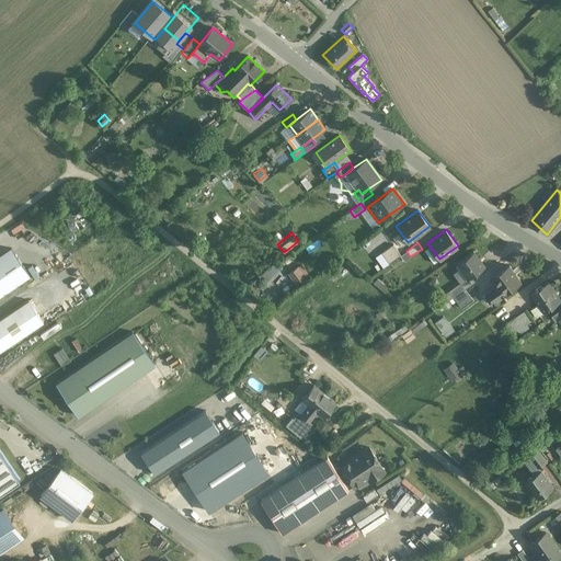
[(393,244),(381,253),(389,263),(401,255),(393,244)]
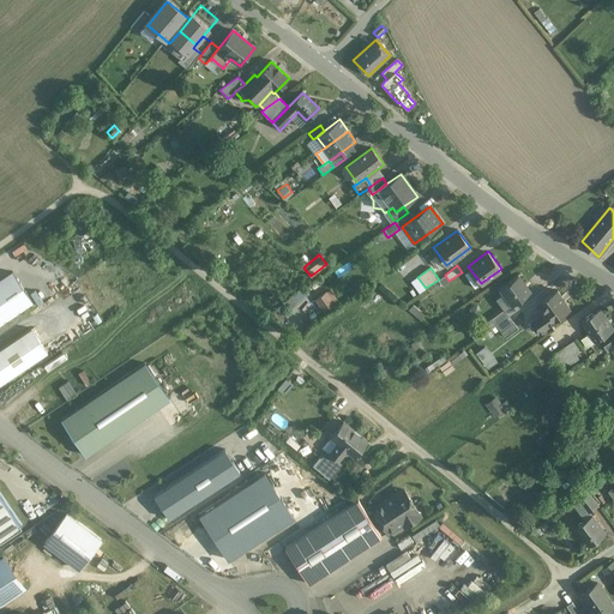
[(12,272),(0,281),(0,323),(32,301),(12,272)]
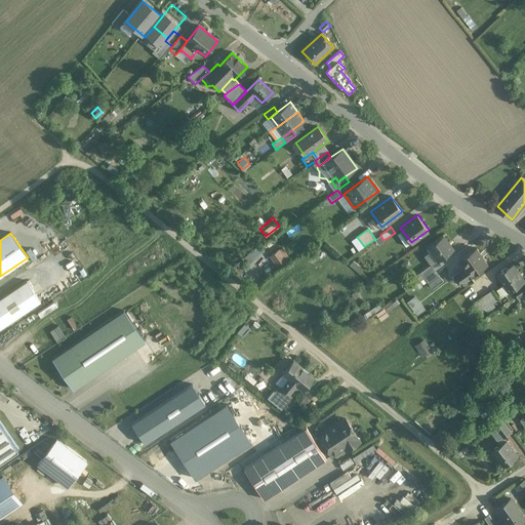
[(443,235),(427,246),(430,250),(423,255),(431,265),(431,266),(441,258),(453,249),(443,235)]
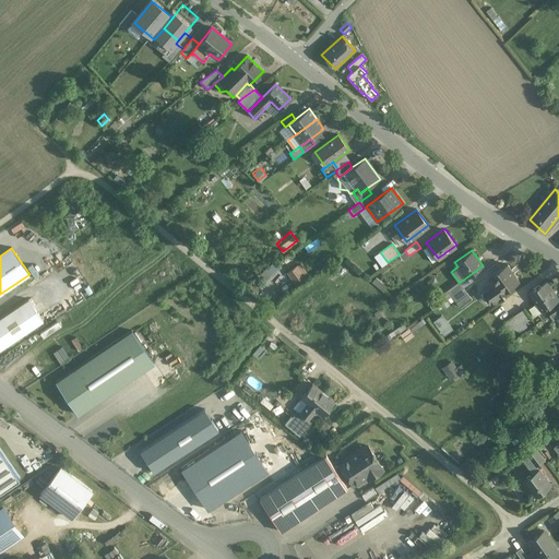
[(292,278),(306,271),(300,262),(287,271),(292,278)]
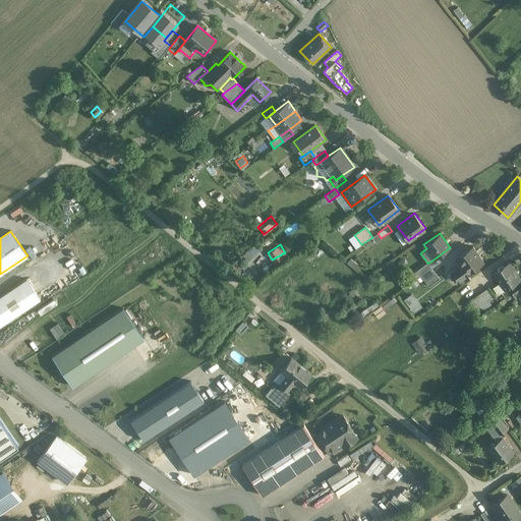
[(462,265),(449,274),(455,283),(468,274),(468,275),(470,273),(484,263),(473,246),(457,258),(462,265)]
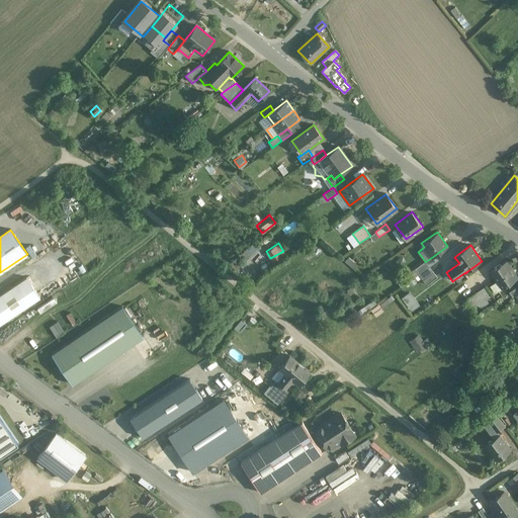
[(435,255),(425,262),(429,266),(438,260),(435,255)]
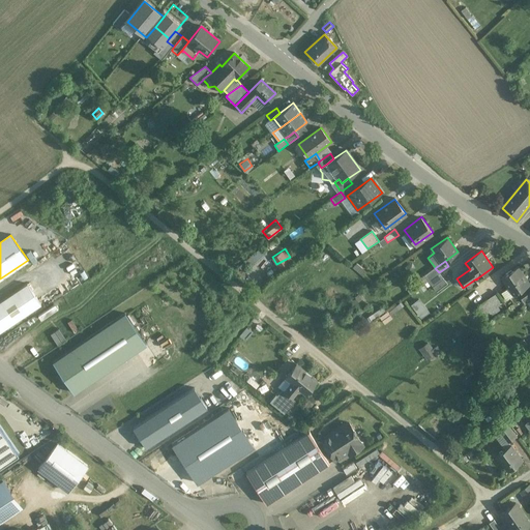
[(435,267),(424,274),(429,281),(439,272),(435,268),(435,267)]
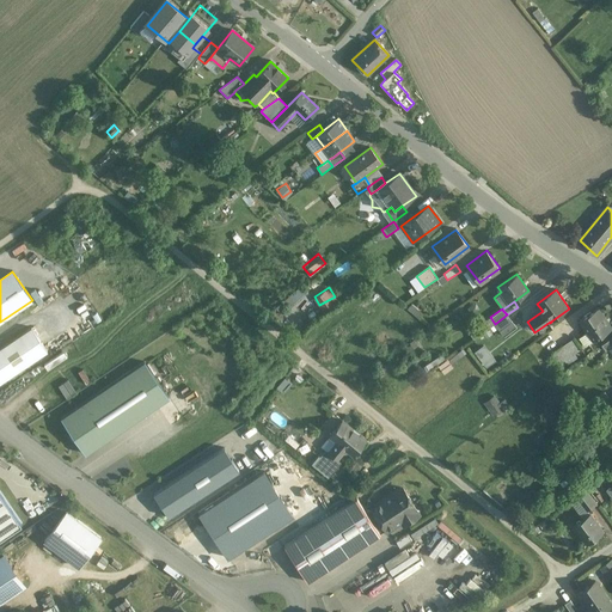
[(611,329),(599,308),(580,320),(594,342),(611,329)]
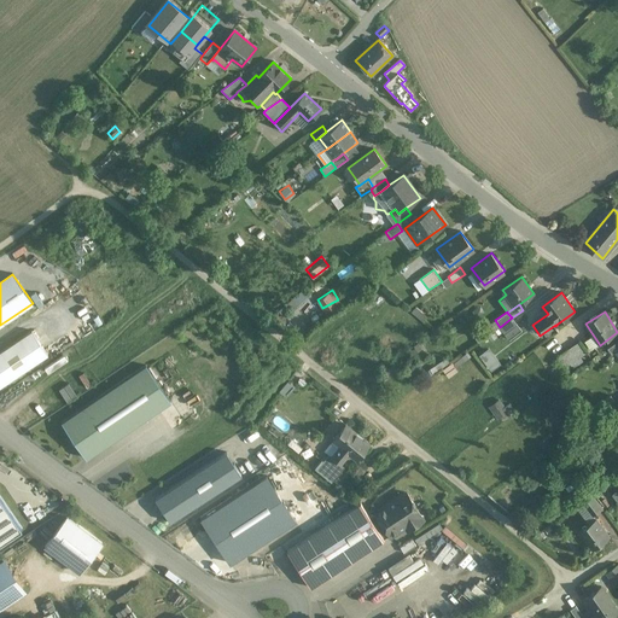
[(512,318),(500,327),(505,334),(517,325),(512,318)]
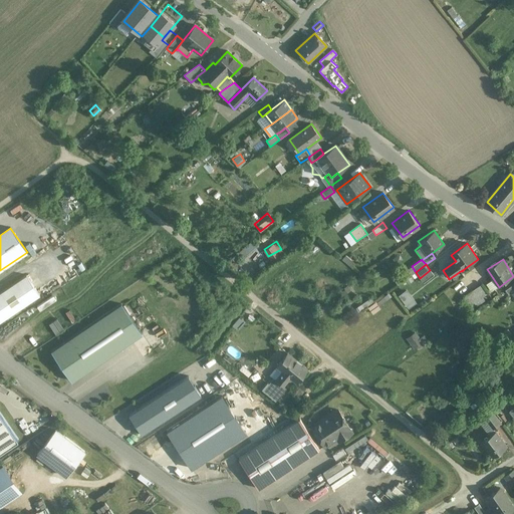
[(412,266),(395,279),(399,284),(404,280),(416,272),(412,266)]
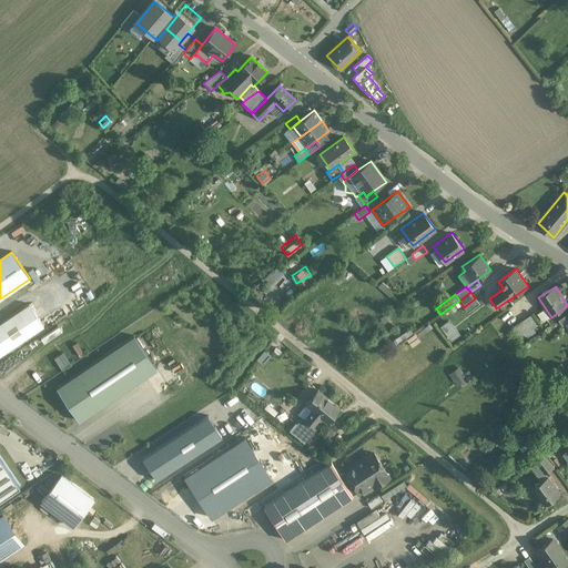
[(475,298),(464,307),(468,313),(479,304),(475,298)]
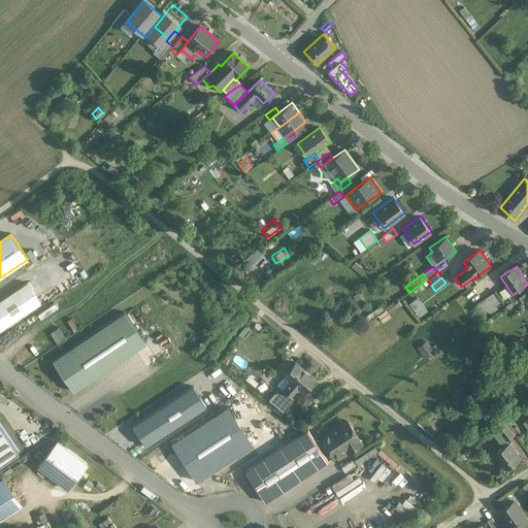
[(27,283),(0,300),(0,330),(41,303),(27,283)]
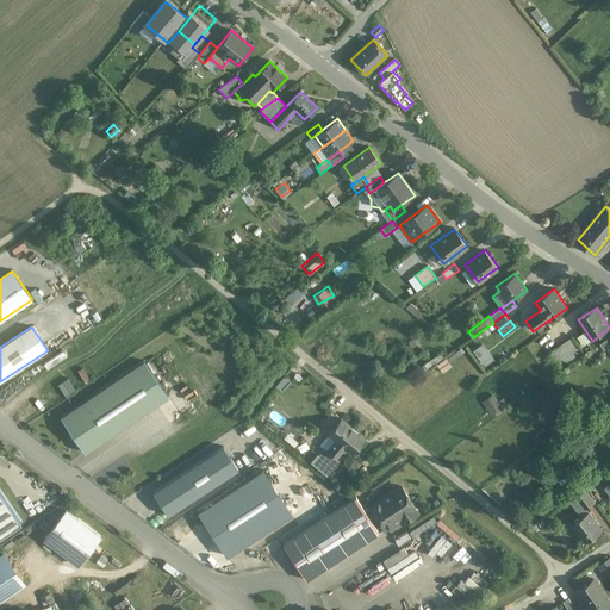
[(573,338),(555,349),(561,360),(579,348),(573,338)]
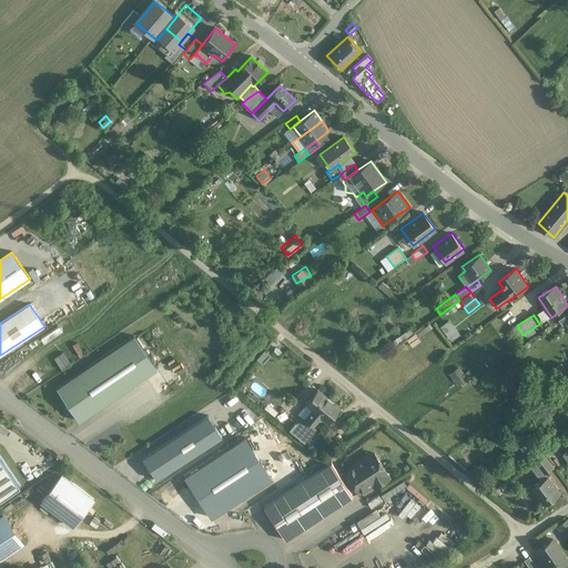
[(449,318),(439,325),(450,340),(459,333),(449,318)]
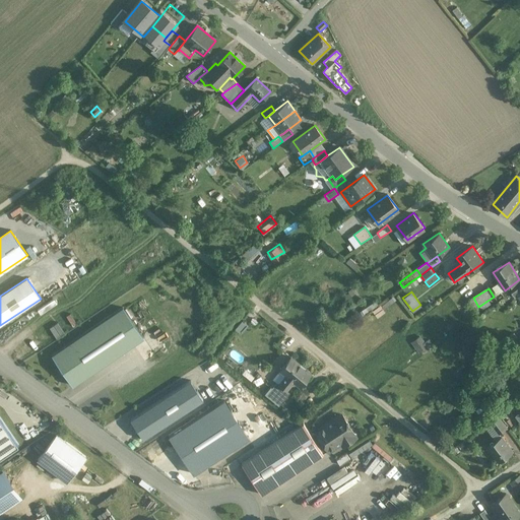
[(119,307),(47,354),(70,388),(141,340),(119,307)]
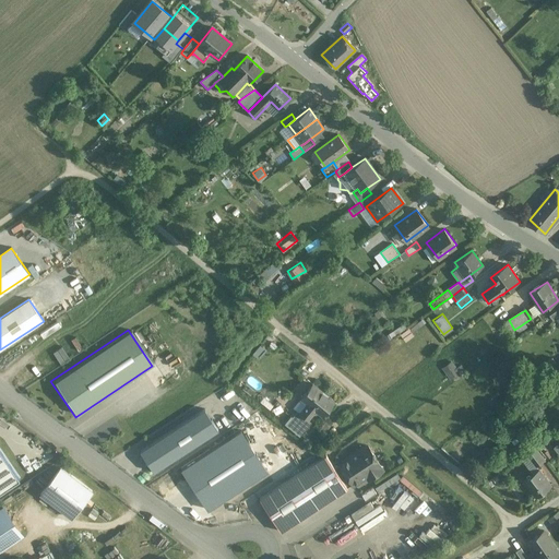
[(54,352),(61,361),(68,356),(61,346),(54,352)]
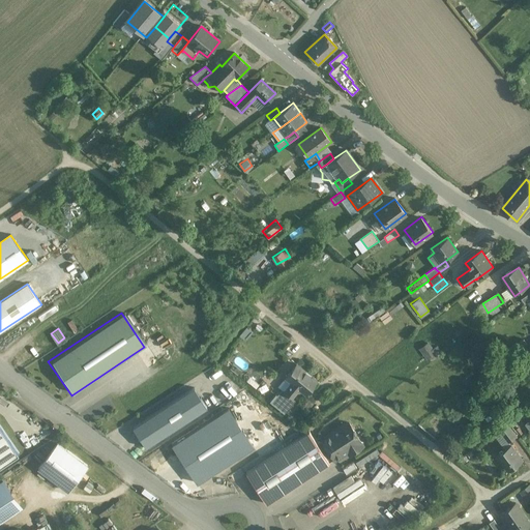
[(312,376),(296,363),(286,377),(292,382),(284,391),(292,398),(300,388),(300,389),(312,376)]
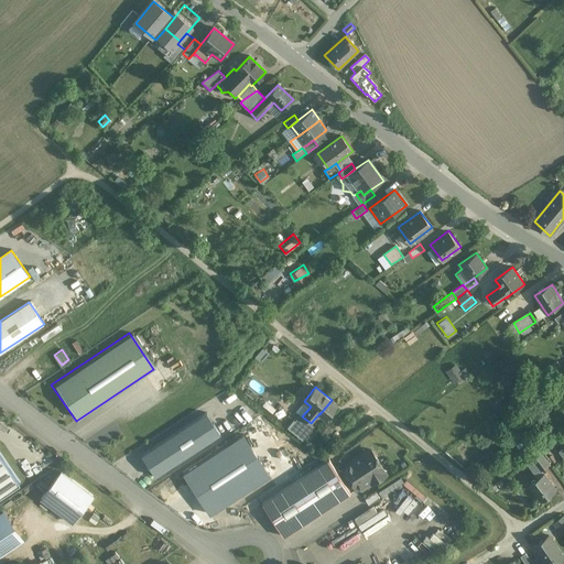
[(563,402),(551,411),(562,425),(563,423),(563,402)]
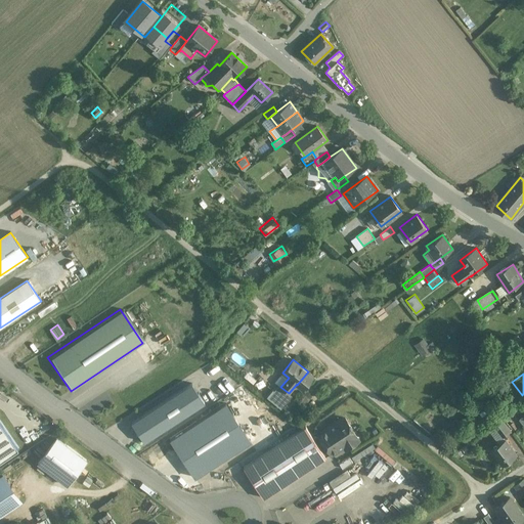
[(187,376),(128,412),(142,436),(203,399),(187,376)]
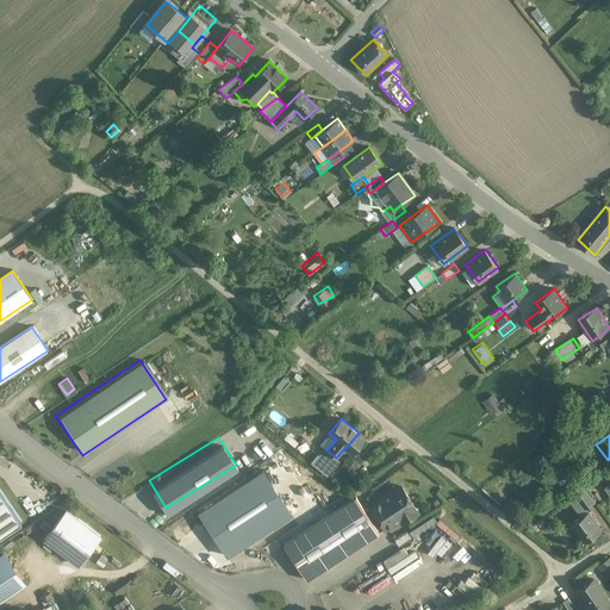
[(334,467),(317,454),(311,462),(327,475),(334,467)]
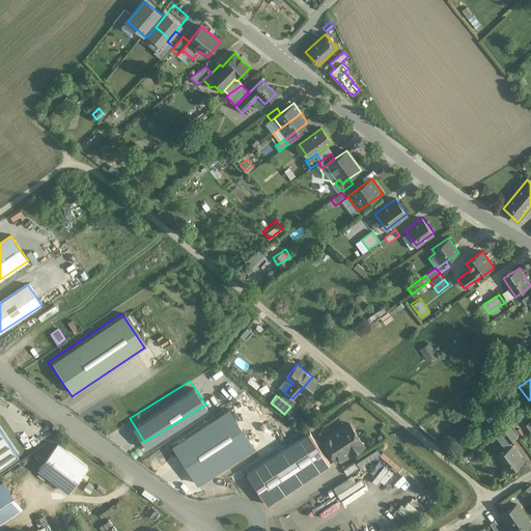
[(228,409),(173,445),(198,483),(253,447),(228,409)]
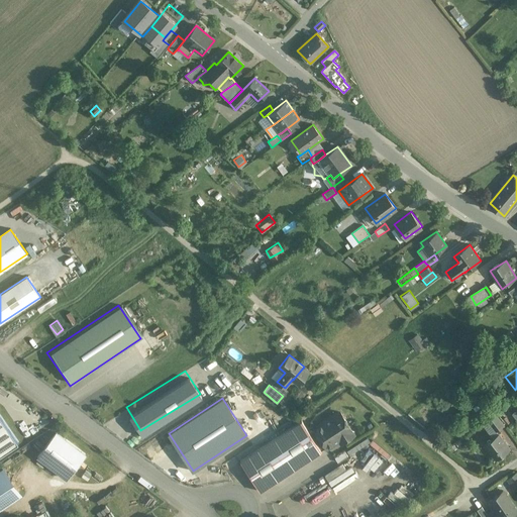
[(339,412),(314,429),(314,430),(326,448),(343,437),(345,440),(354,434),(339,412)]
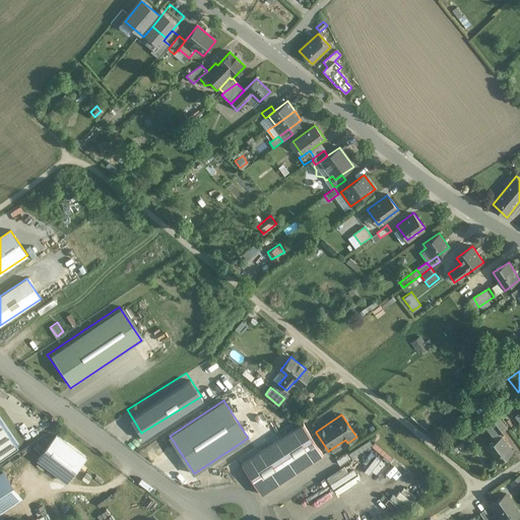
[(0,454),(17,443),(0,416),(0,454)]
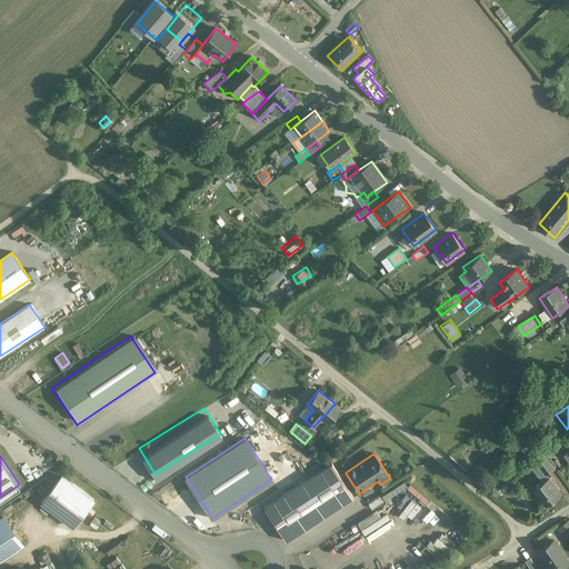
[(546,456),(537,462),(547,476),(547,475),(555,469),(546,456)]
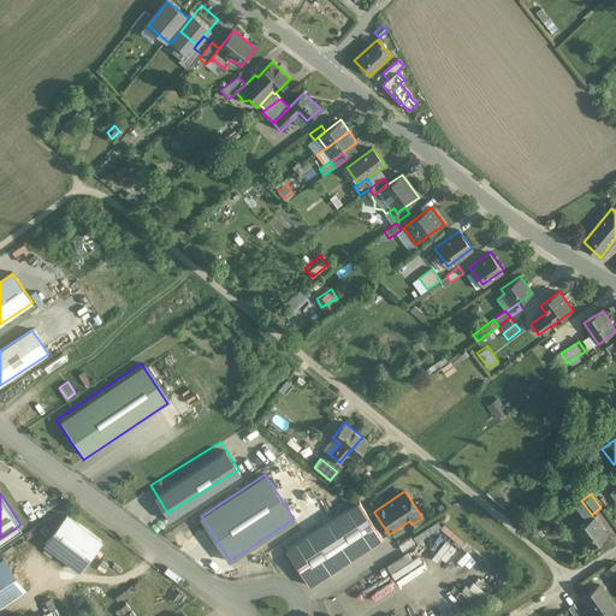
[(609,535),(592,514),(592,515),(581,501),(575,505),(588,522),(579,529),(592,549),(609,535)]
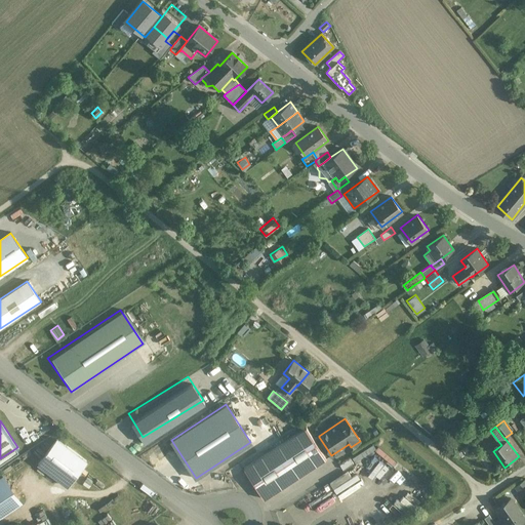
[(306,428),(243,468),(264,499),(326,458),(314,440),(306,428)]
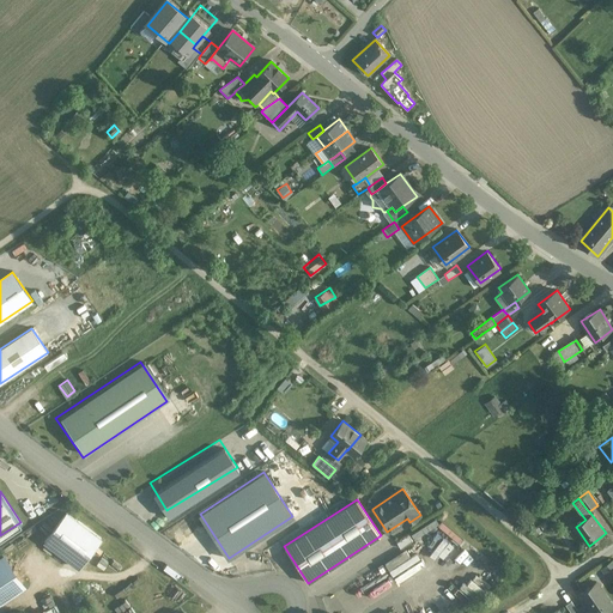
[(387,532),(372,510),(366,514),(381,535),(387,532)]
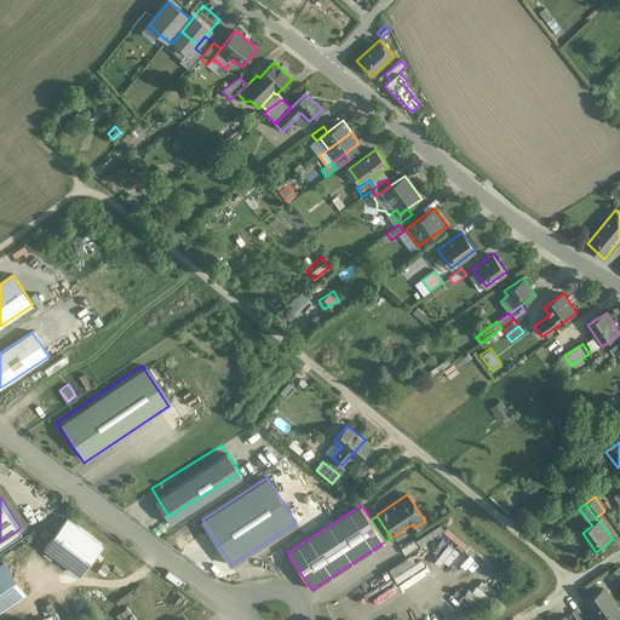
[(64,518),(41,547),(81,578),(104,549),(64,518)]
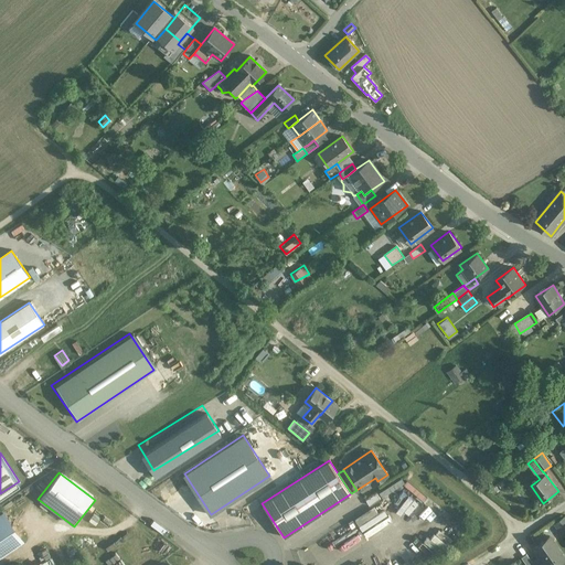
[(564,515),(554,524),(563,537),(564,535),(564,515)]
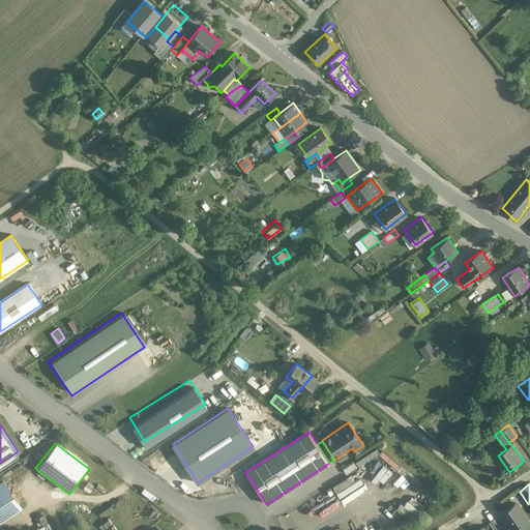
[(0,521),(21,507),(6,487),(0,491),(0,521)]
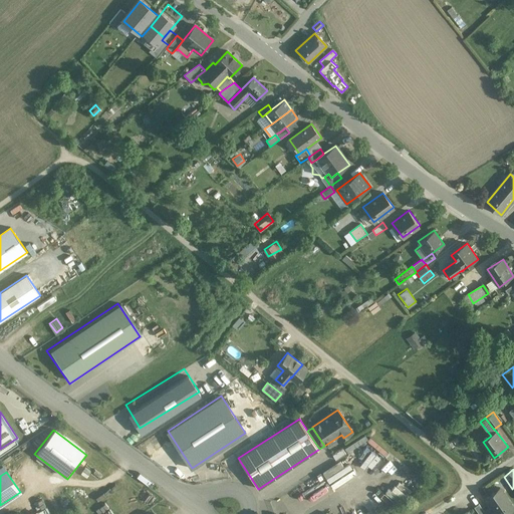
[(507,513),(513,509),(513,508),(500,488),(485,498),(492,508),(495,513),(507,513)]
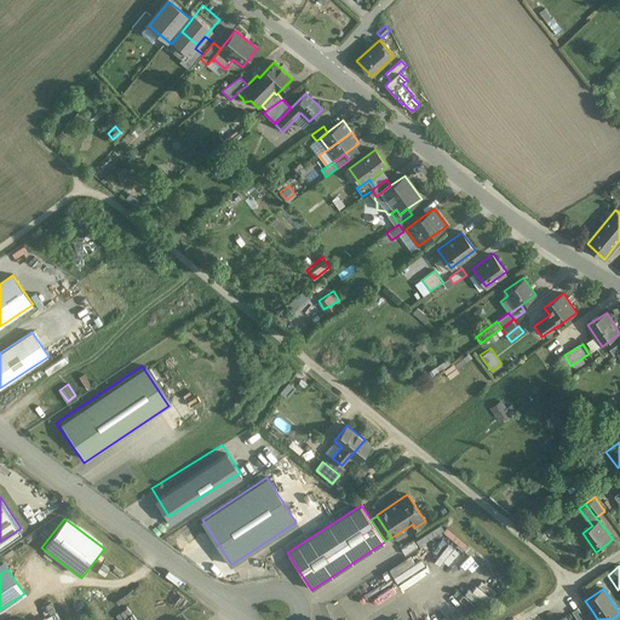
[(584,619),(585,619),(578,608),(572,612),(577,619),(584,619)]
